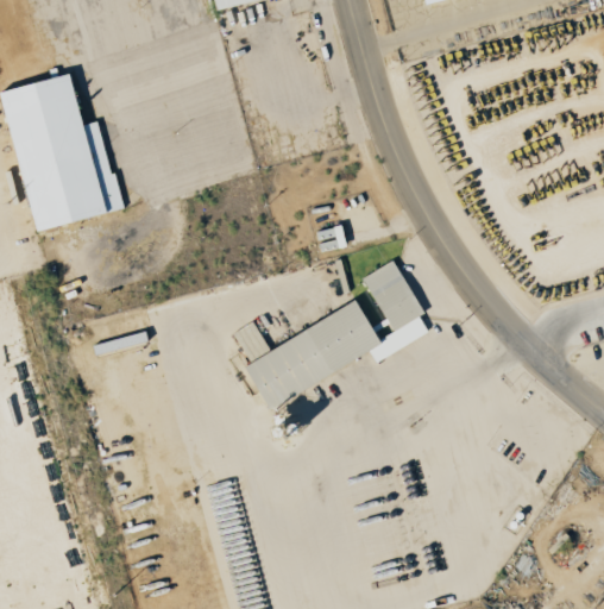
[(214,0),(216,10),(257,0),(214,0)]
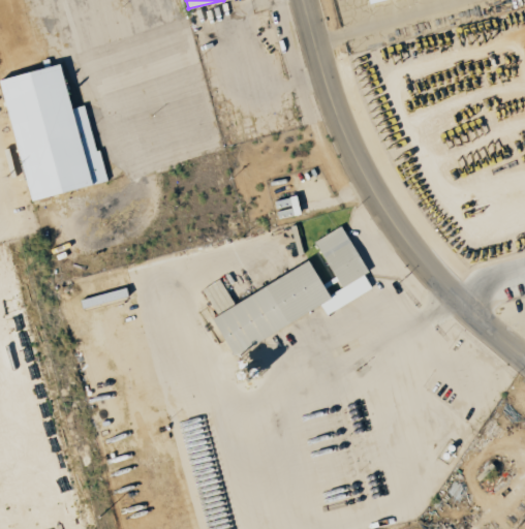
[(29,199),(106,182),(89,105),(71,109),(61,64),(1,78),(29,199)]
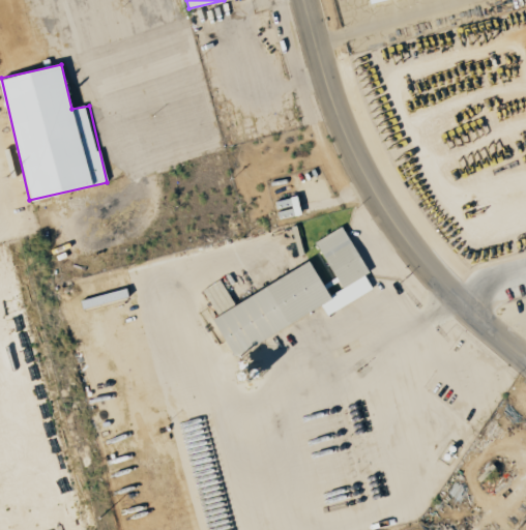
[(278,200),(280,218),(301,216),(299,197),(278,200)]
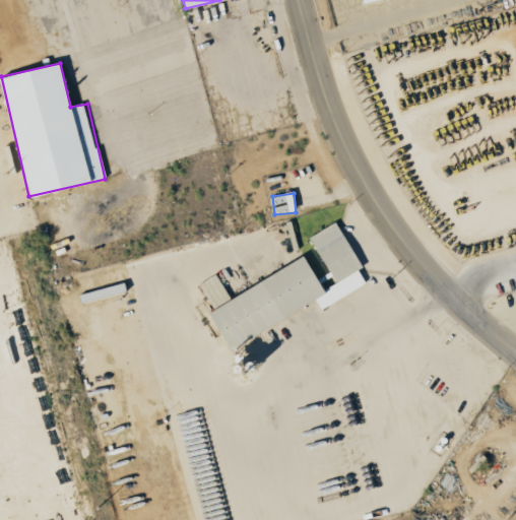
[(312,236),(336,284),(323,291),(306,259),(208,309),(229,348),(318,302),(322,309),(368,285),(360,270),(363,268),(338,222),(312,236)]
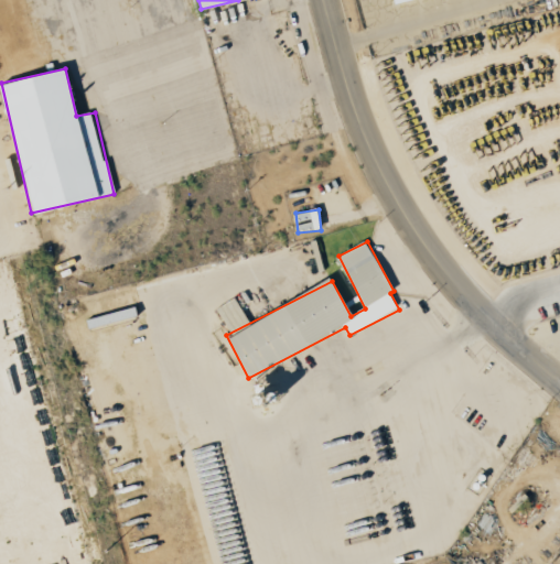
[(251,324),(237,300),(219,311),(233,335),(251,324)]
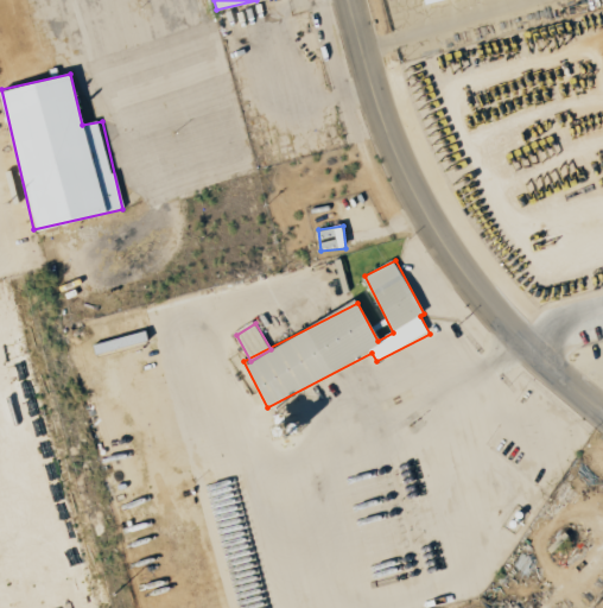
All buildings are outlined.
